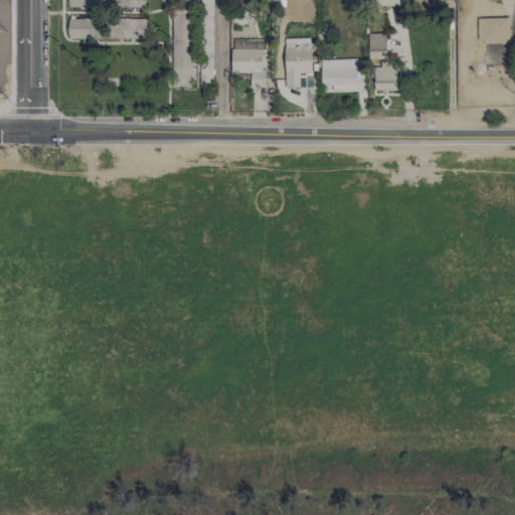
[(212,0),(201,0),(199,83),(211,83),(212,0)]
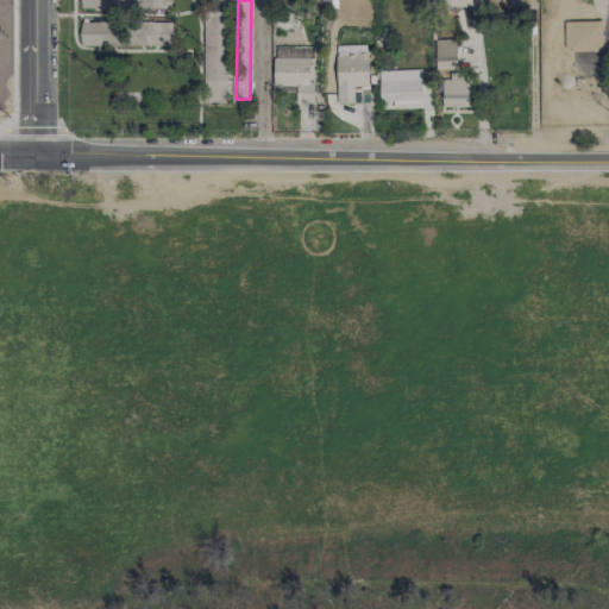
[(226,13),(203,13),(203,90),(226,90),(226,13)]
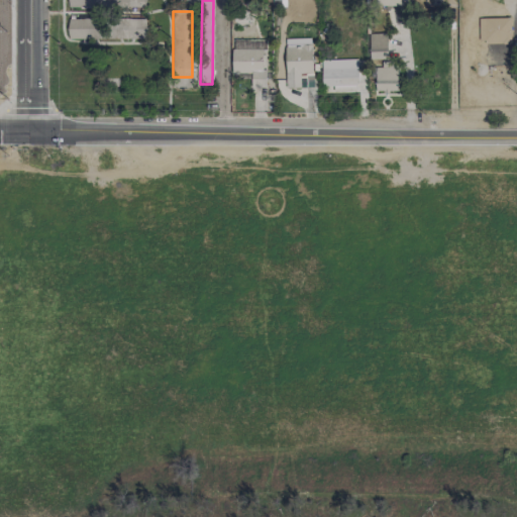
[(511,42),(510,18),(478,19),(479,43),(511,42)]
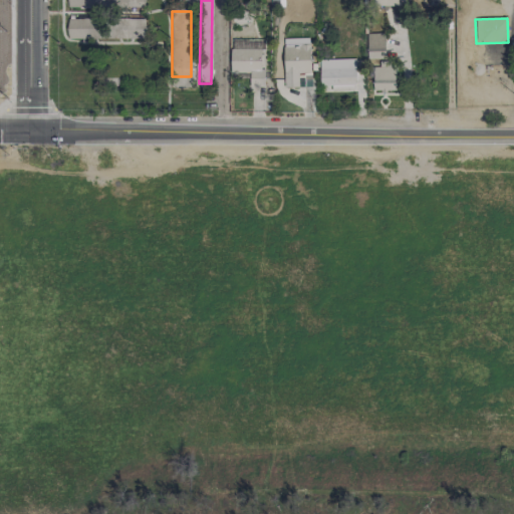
[(367,59),(384,58),(384,33),(366,33),(367,59)]
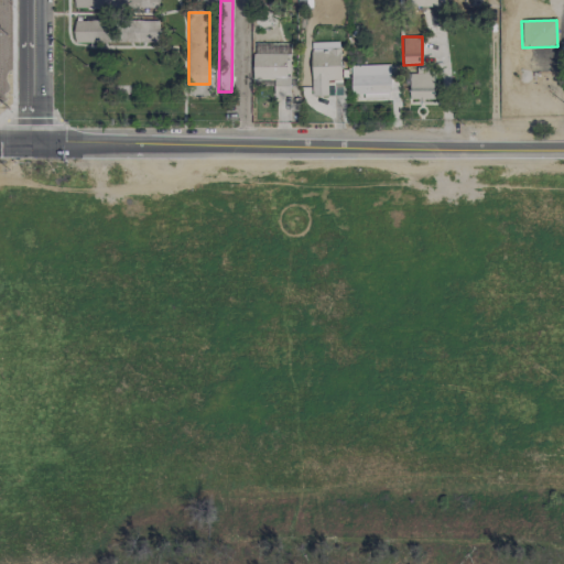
[(339,41),(311,42),(312,96),(340,95),(339,41)]
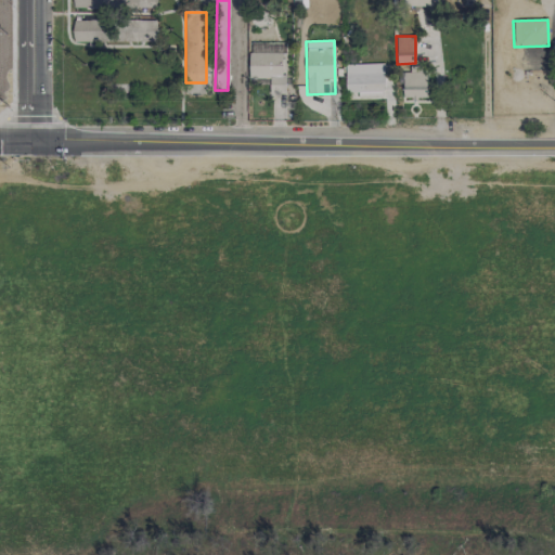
[(283,94),(284,42),(249,41),(248,78),(269,78),(269,94),(283,94)]
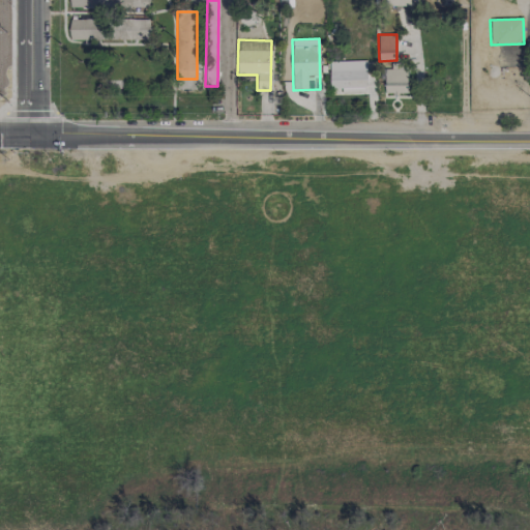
[(366,60),(329,61),(329,88),(340,88),(341,94),(366,93),(366,60)]
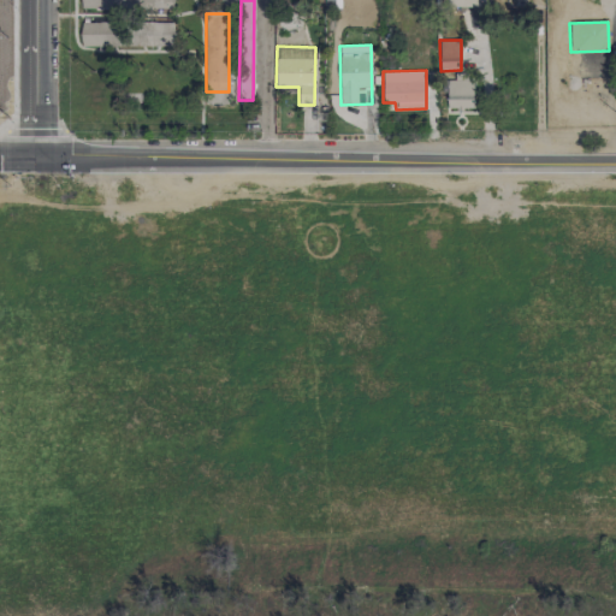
[(473,110),(473,77),(458,77),(458,80),(446,80),(446,108),(473,110)]
